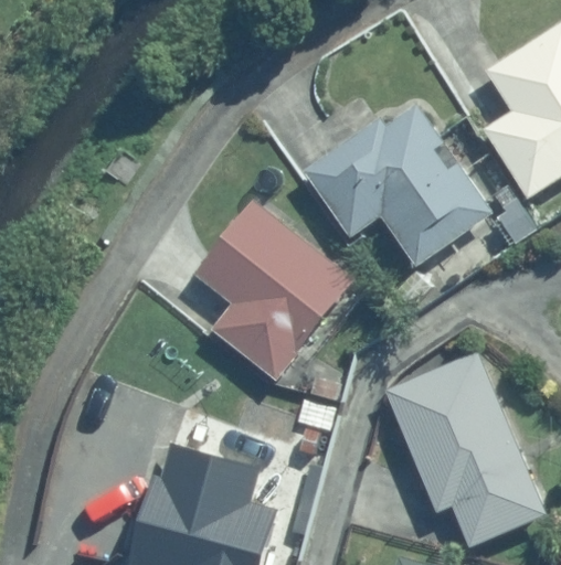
[(560,177),(560,20),(485,70),(511,110),(482,128),(527,200),(560,177)]
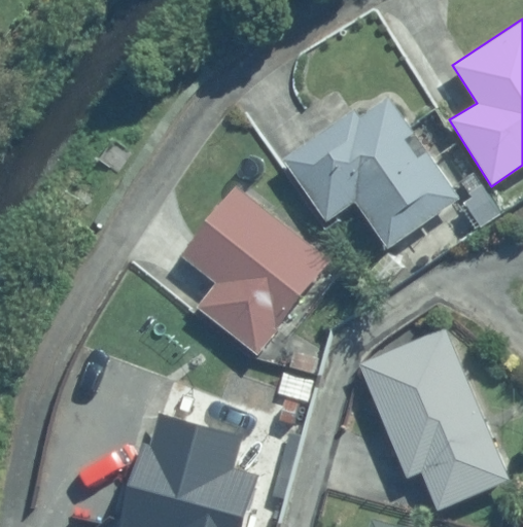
[(354,108),(282,159),(324,221),(354,202),(386,247),(457,198),(426,152),(417,159),(404,139),(412,133),(387,95),(359,116),(354,108)]
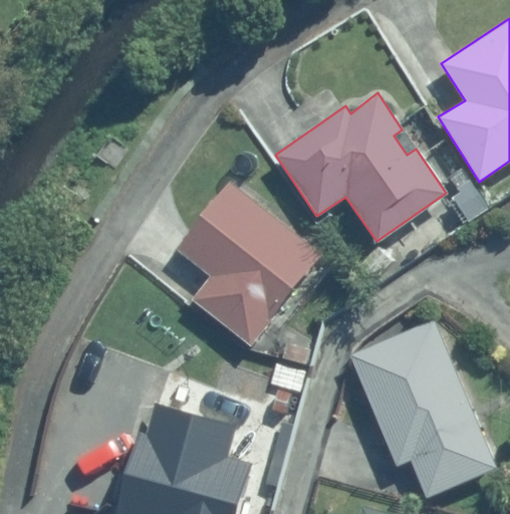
[(226,182),(174,248),(210,276),(191,299),(250,345),(270,319),(268,317),(319,254),(226,182)]
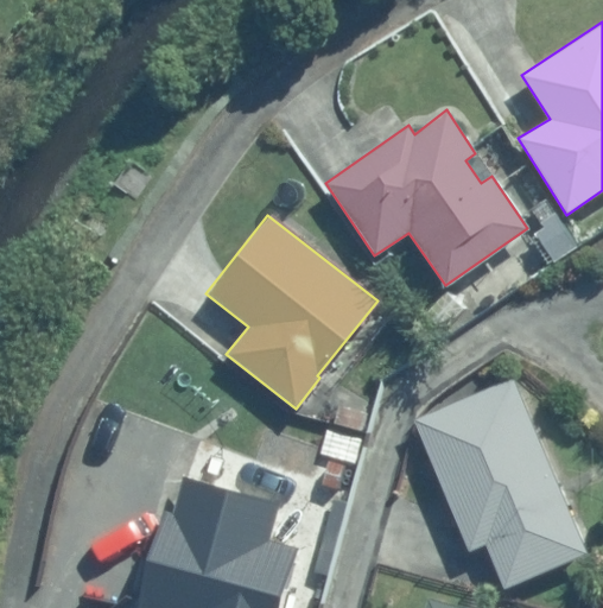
[(575,247),(554,215),(540,225),(544,230),(535,235),(552,261),(575,247)]
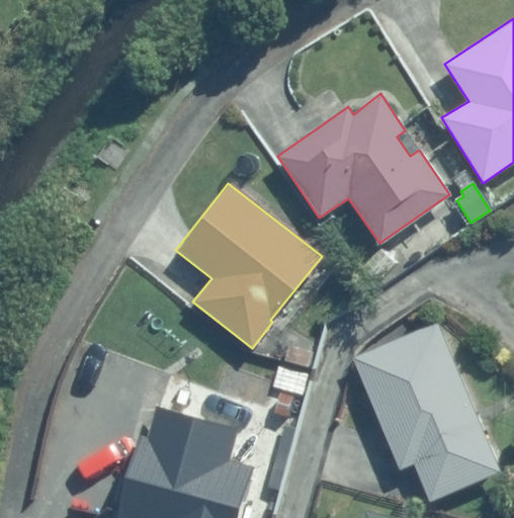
[(499,471),(437,322),(353,358),(400,468),(413,463),(428,502),(499,471)]
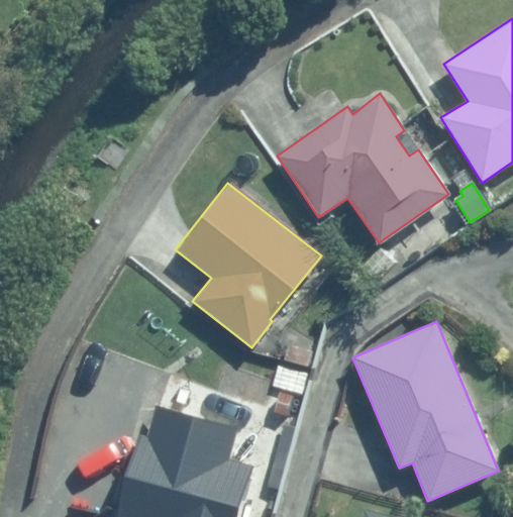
[(305,365),(308,351),(282,344),(278,357),(305,365)]
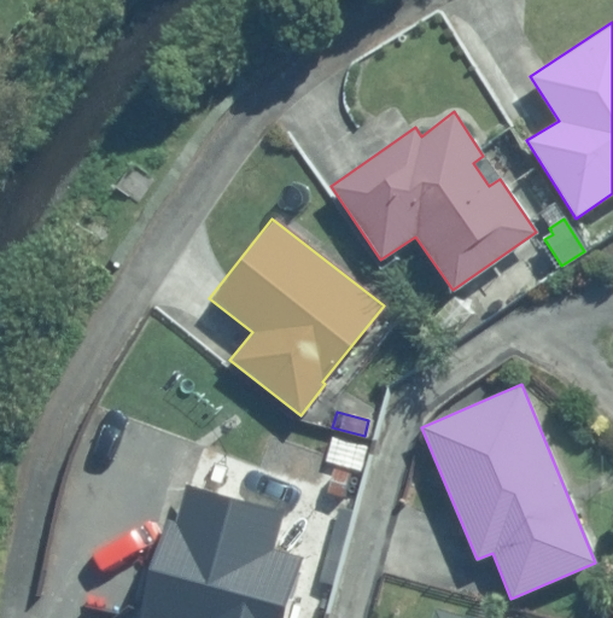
[(357,478),(330,471),(321,507),(348,514),(357,478)]
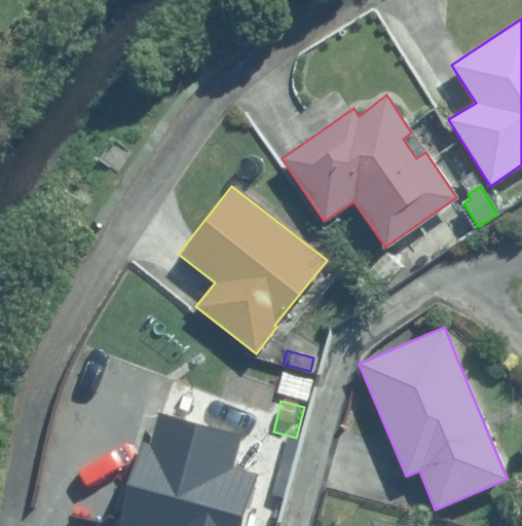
[(243,525),(258,474),(232,467),(241,435),(155,413),(147,445),(139,443),(117,525),(243,525)]
